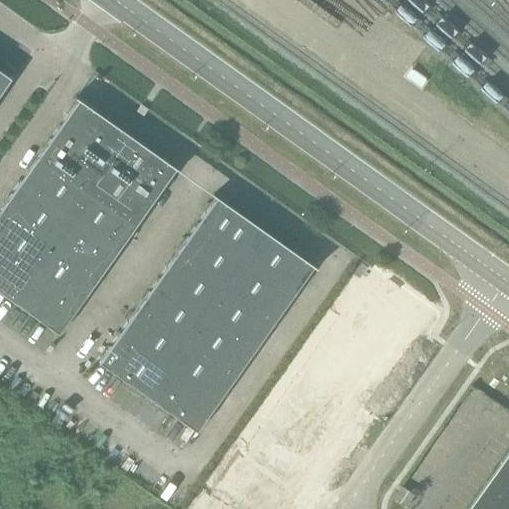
[(0,71),(12,80),(0,97),(0,98),(3,100),(18,79),(0,67),(0,71)]
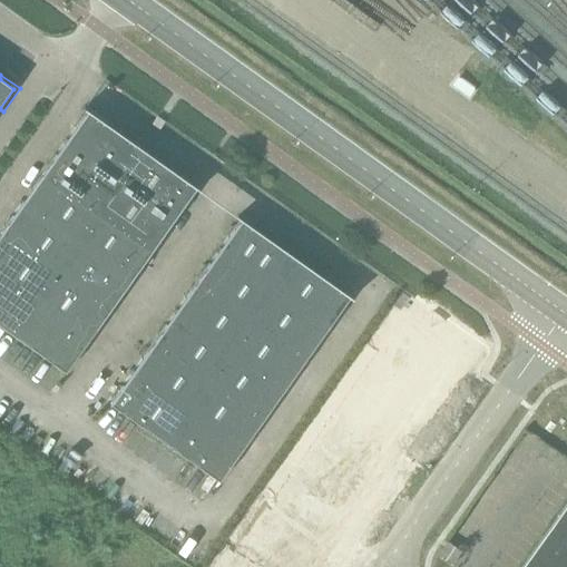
[(0,108),(13,89),(2,81),(0,79),(0,108)]
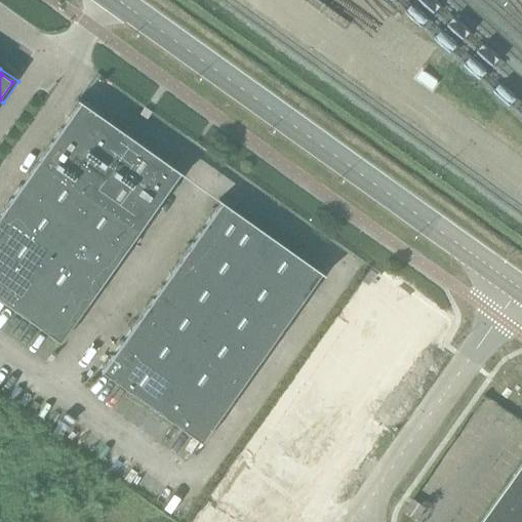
[(132,138),(83,104),(63,132),(113,167),(132,138)]
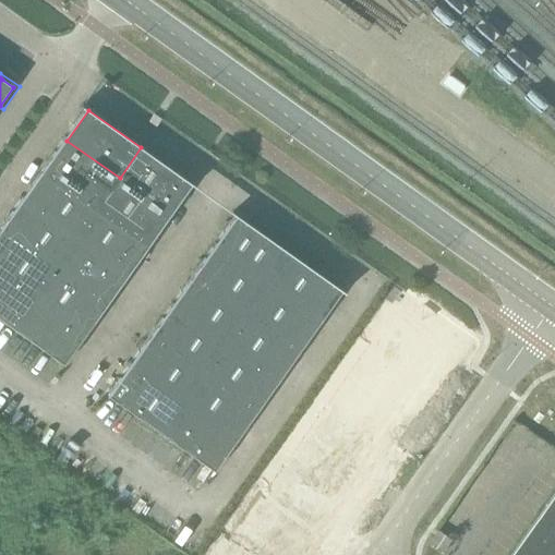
[(165,122),(158,118),(153,127),(160,132),(166,123),(165,122)]
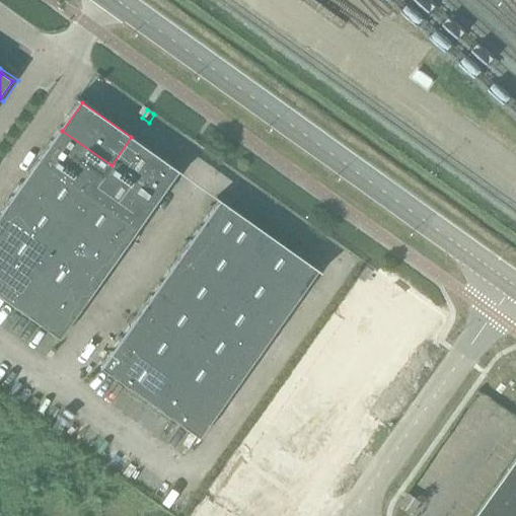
[(112,165),(62,131),(43,158),(91,194),(112,165)]
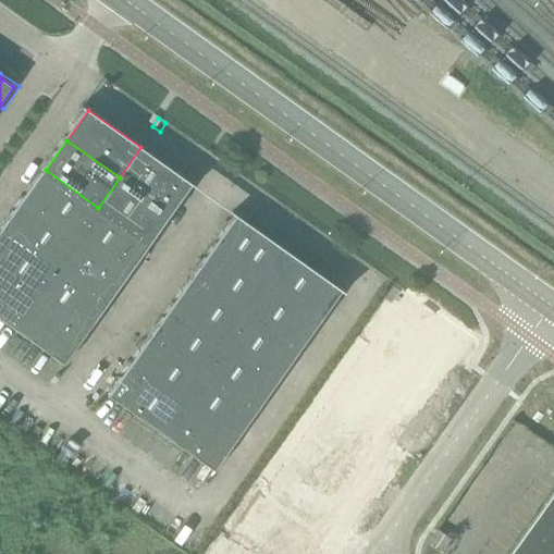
[(194,185),(140,147),(120,177),(172,216),(193,186),(194,185)]
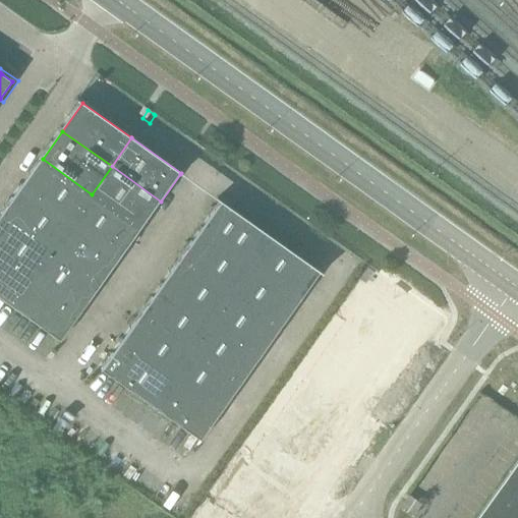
[(92,194),(43,159),(22,187),(72,222),(92,194)]
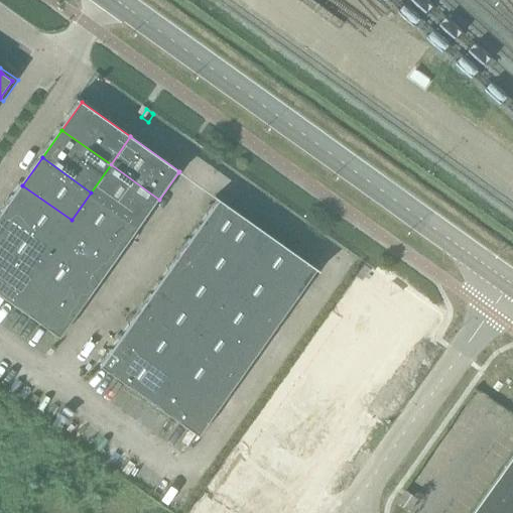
[(159,200),(111,164),(91,193),(140,227),(159,200)]
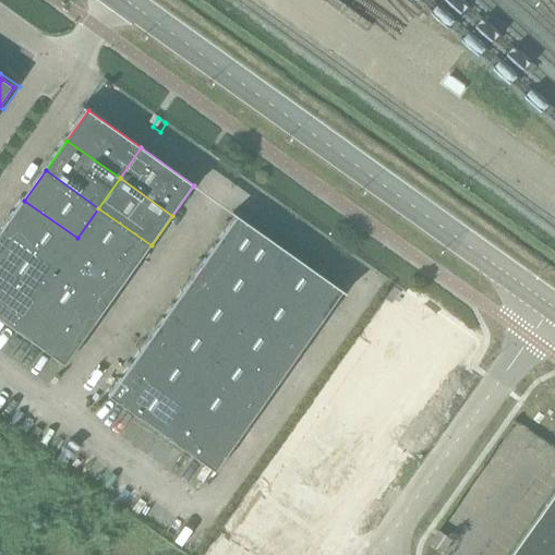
[(239,217),(194,185),(193,186),(238,218),(239,217)]
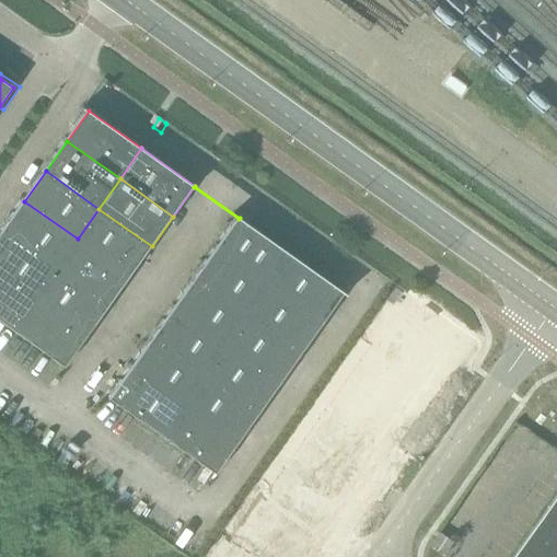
[(78,239),(24,201),(2,232),(56,269),(78,239)]
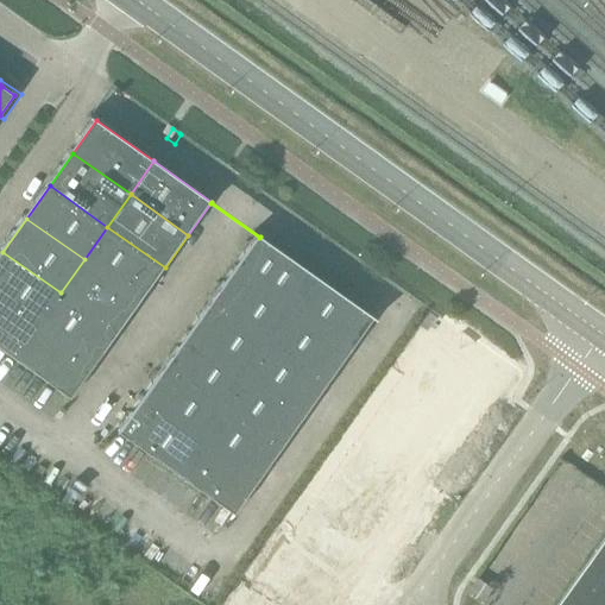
[(165,268),(107,227),(84,259),(142,301),(165,268)]
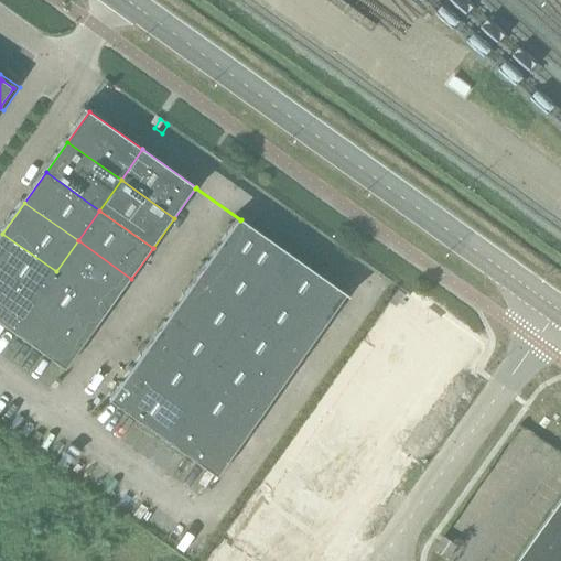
[(294,257),(241,219),(240,220),(219,249),(273,288),(294,257)]
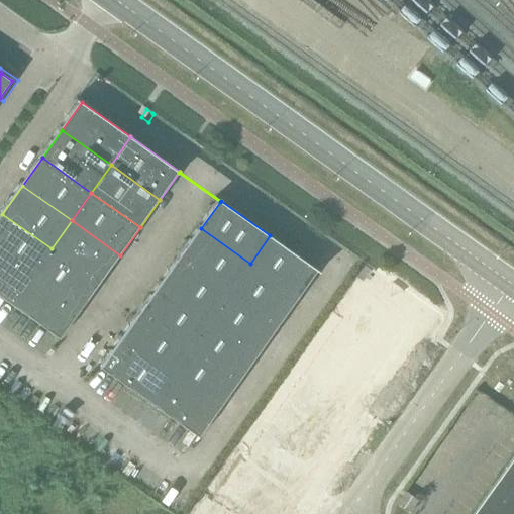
[(52,248),(2,214),(0,216),(0,253),(31,277),(52,248)]
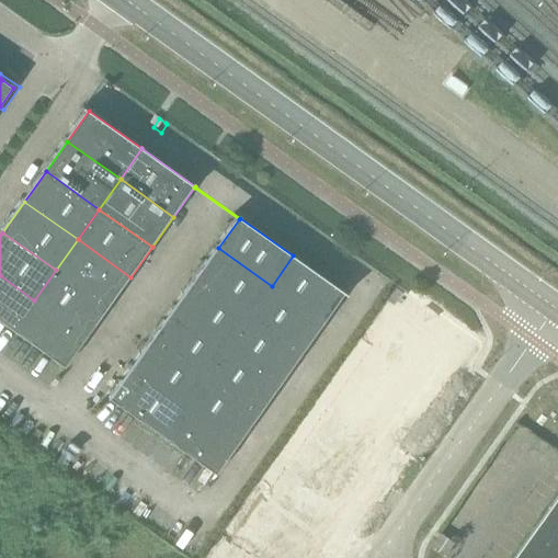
[(131,277),(78,239),(56,270),(110,308),(131,277)]
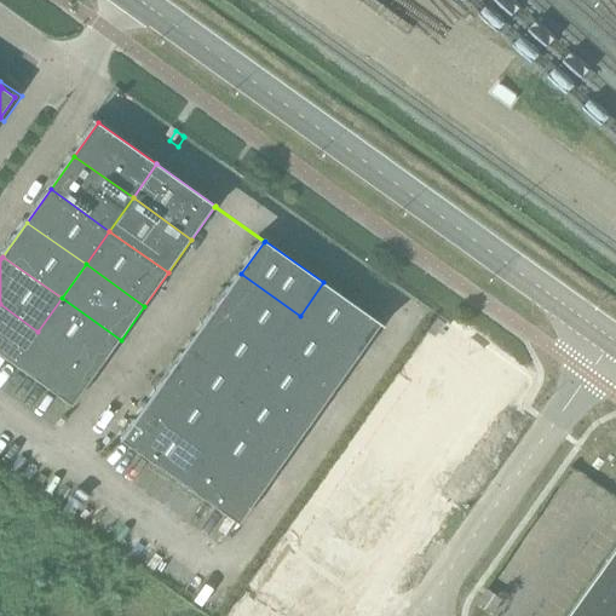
[(300,316),(241,274),(217,308),(276,350),(300,316)]
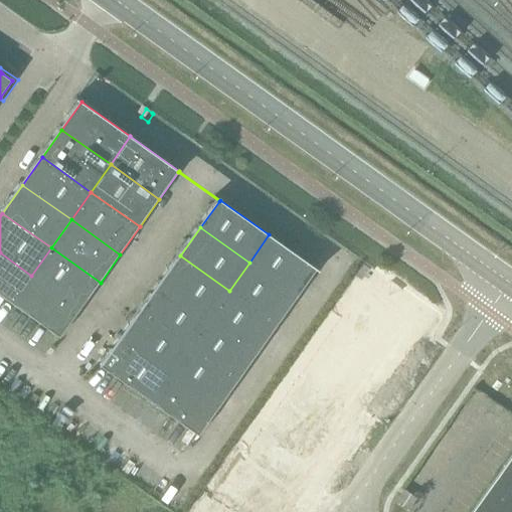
[(318,270),(269,234),(249,263),(298,297),(318,270)]
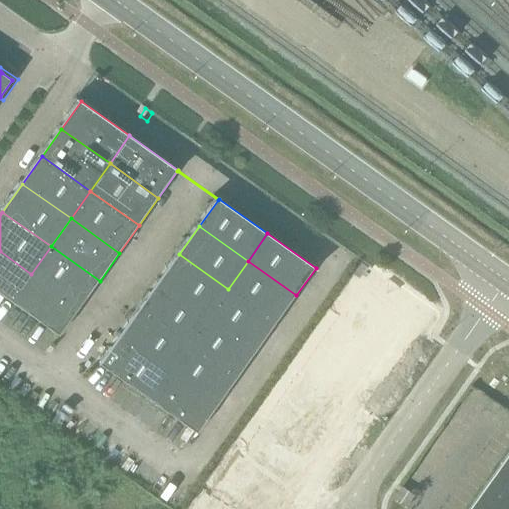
[(100,281),(51,246),(31,274),(80,308),(100,281)]
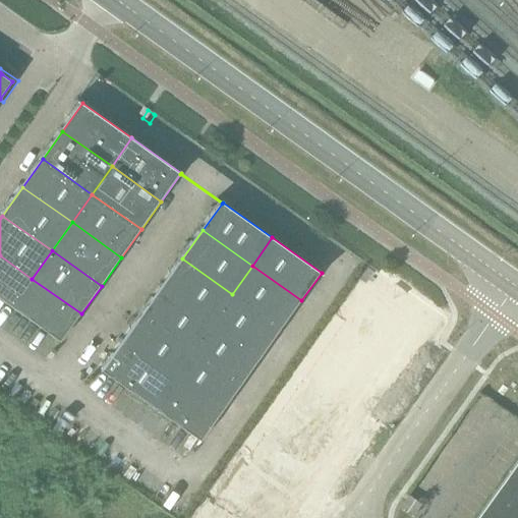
[(32,279),(0,255),(0,298),(12,306),(32,279)]
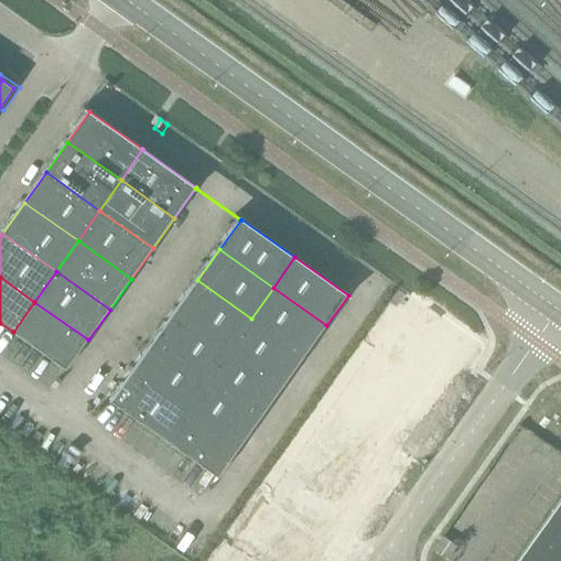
[(251,319),(197,280),(176,311),(229,348),(251,319)]
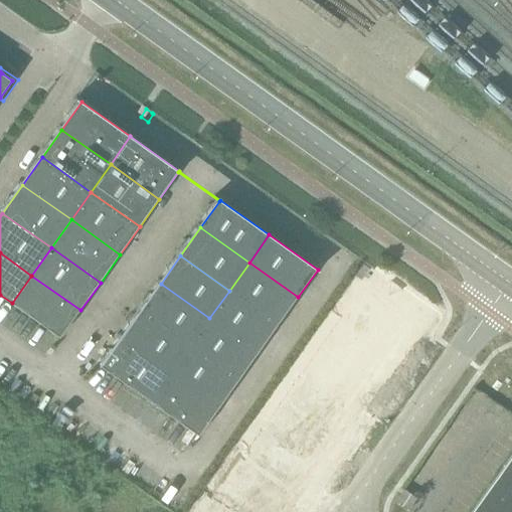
[(298,297),(249,263),(229,291),(279,325),(298,297)]
